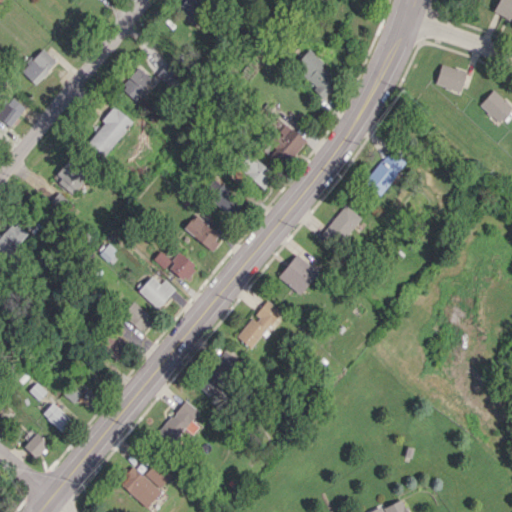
[(182,0),(175,8),(189,21),(199,11),(188,0),(182,0)]
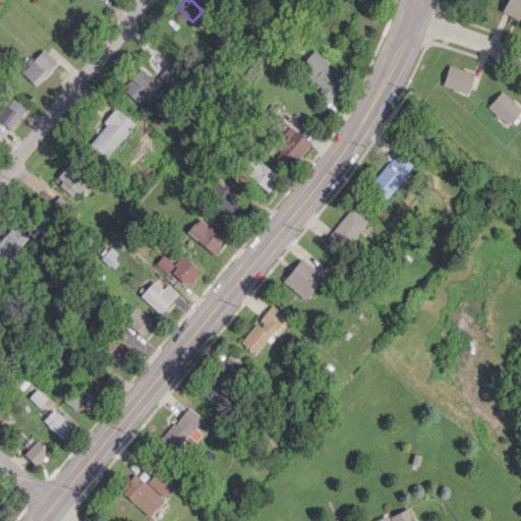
[(520,21),(520,0),(506,0),(501,10),(520,21)]
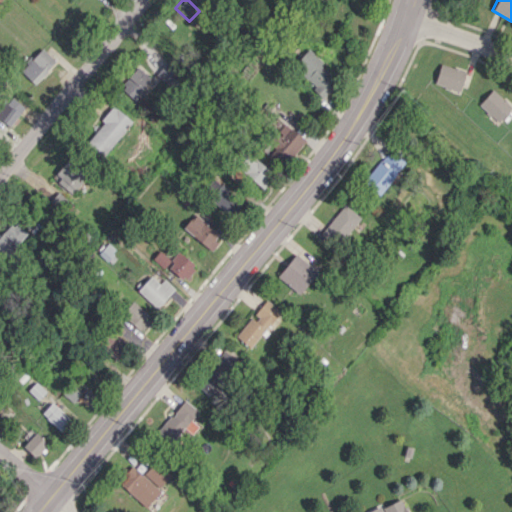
[(20,70),(34,84),(56,61),(42,47),(20,70)]
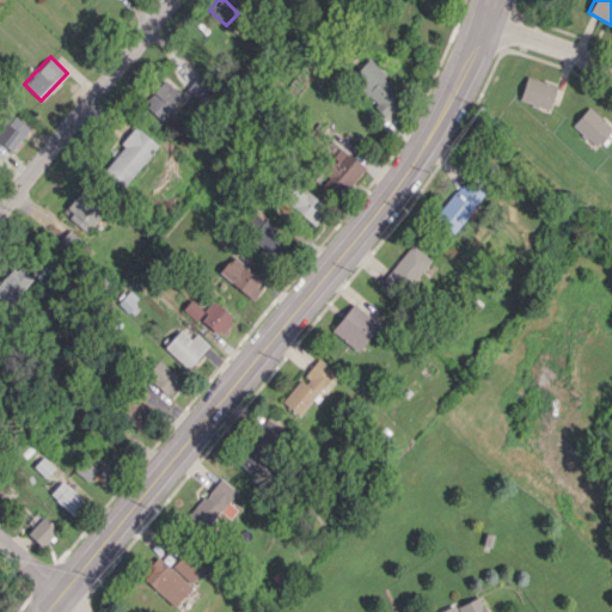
[(366,60),(348,80),(386,115),(404,95),(366,60)]
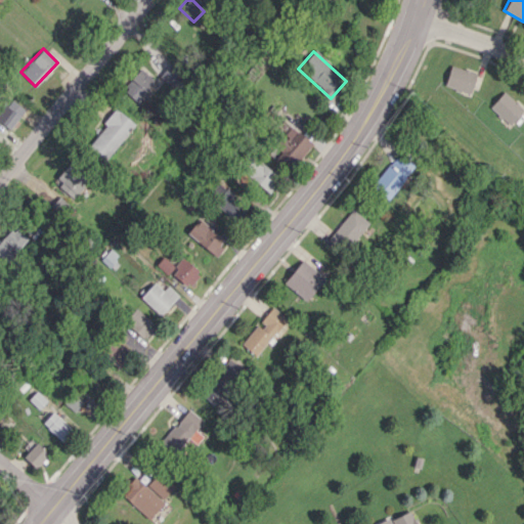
[(470,94),(476,73),(450,64),(444,86),(470,94)]
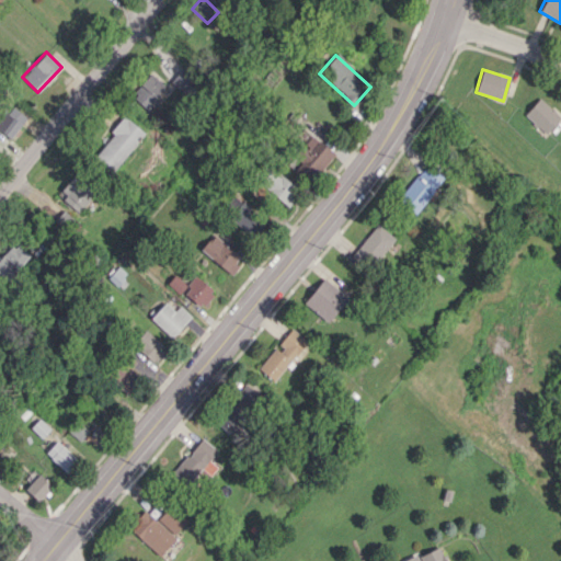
[(164,87),(150,73),(130,95),(145,109),(164,87)]
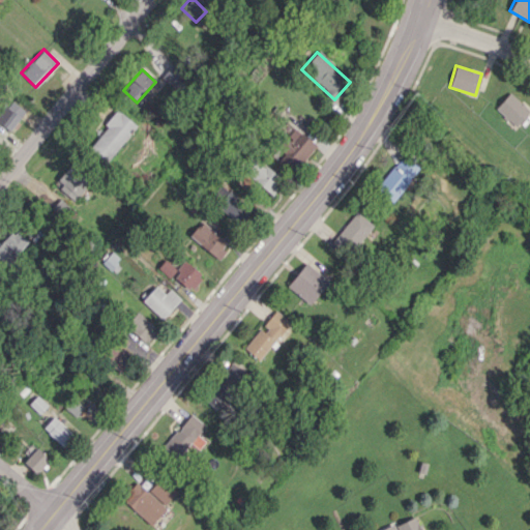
[(495,108),(516,126),(529,111),(509,92),(495,108)]
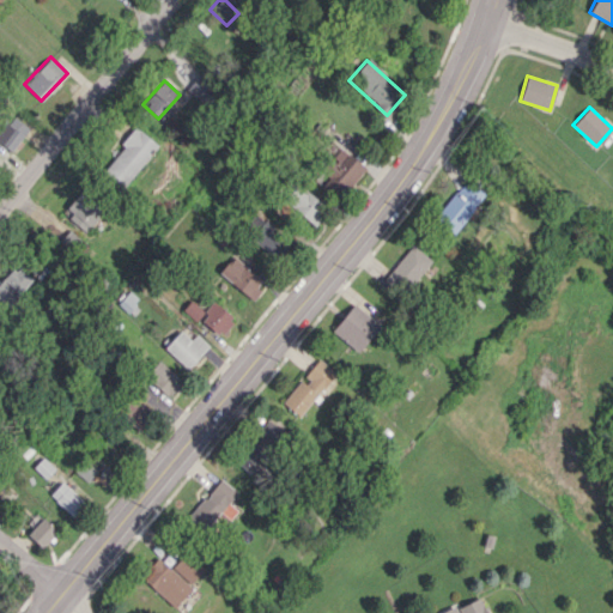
[(0,141),(12,151),(29,128),(8,113),(0,123),(0,141)]
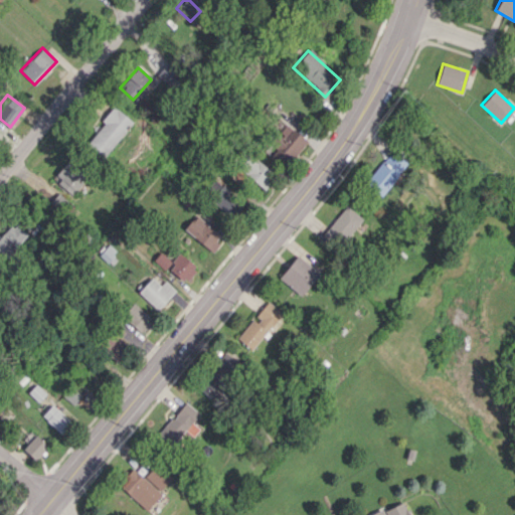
[(133,123),(116,108),(83,144),(101,159),(133,123)]
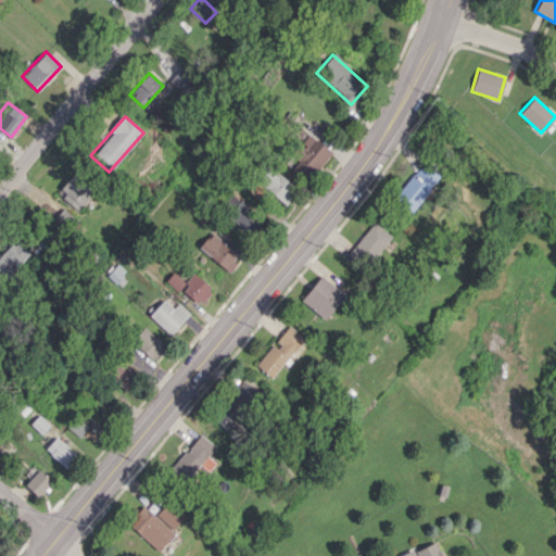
[(306,181),(330,151),(308,134),(285,164),(306,181)]
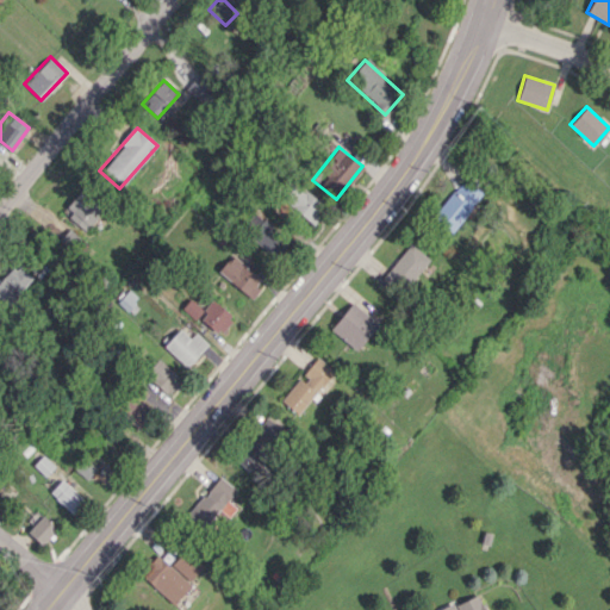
[(433,218),(452,232),(483,192),(462,178),(433,218)]
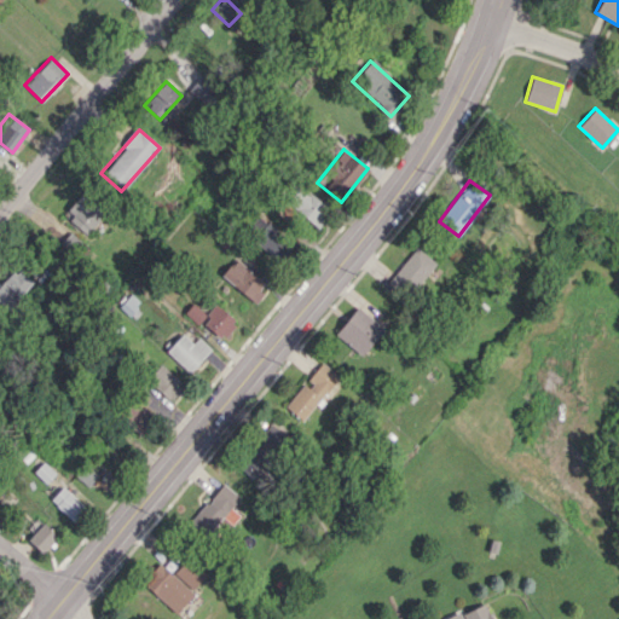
[(288,203),(316,227),(330,210),(302,186),(288,203)]
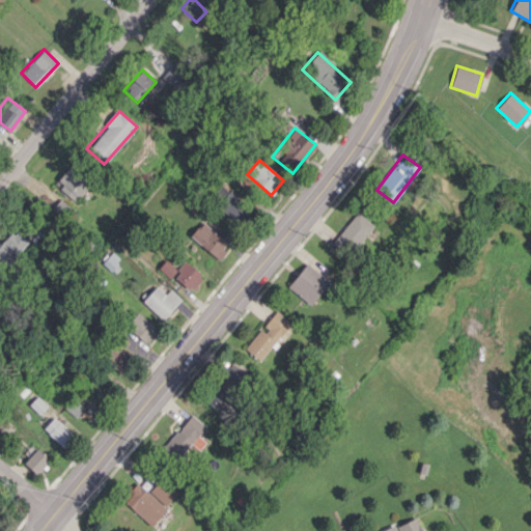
[(73,202),(89,184),(70,166),(53,184),(73,202)]
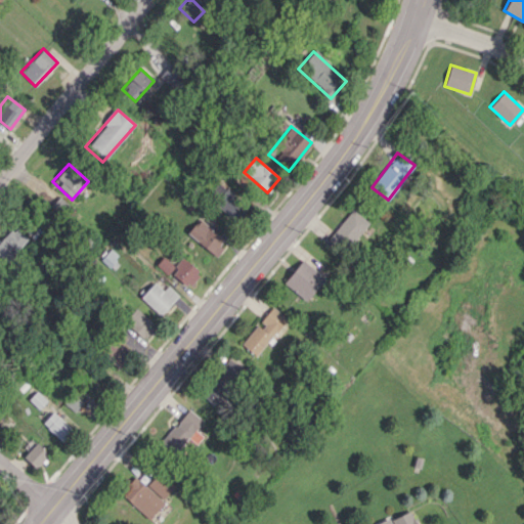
[(251,207),(217,183),(206,199),(239,222),(251,207)]
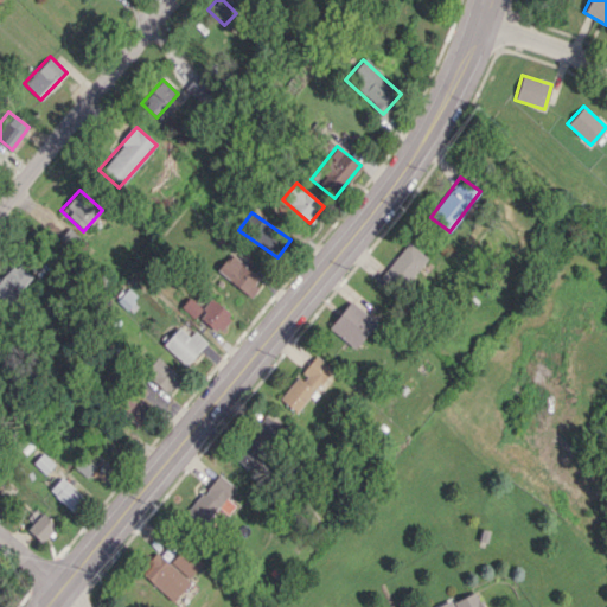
[(427,255),(406,242),(381,280),(402,293),(427,255)]
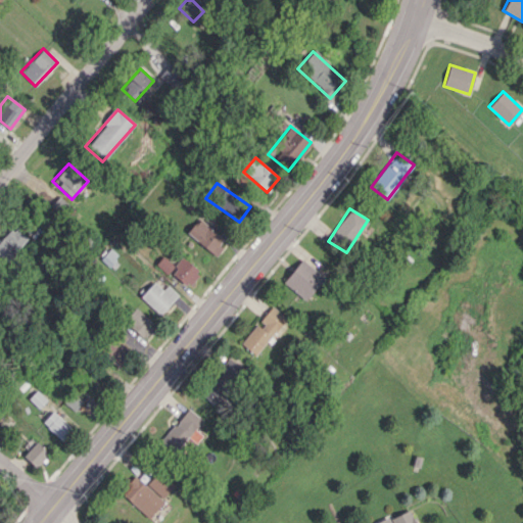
[(214,254),(225,240),(198,218),(186,233),(214,254)]
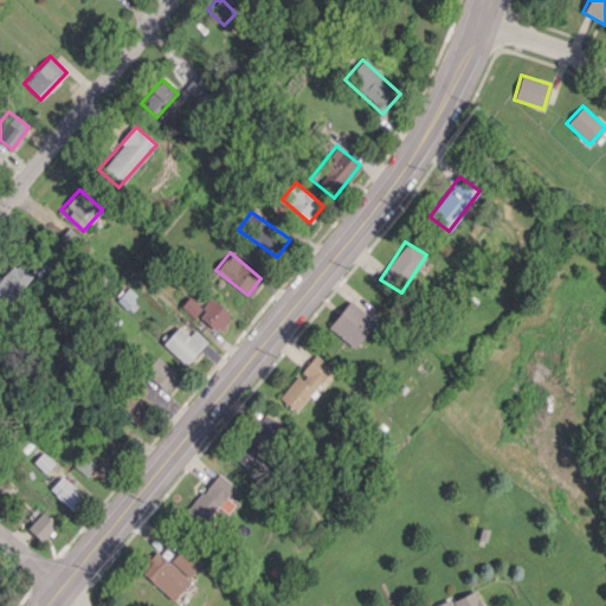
[(33,277),(17,262),(0,279),(0,295),(10,304),(33,277)]
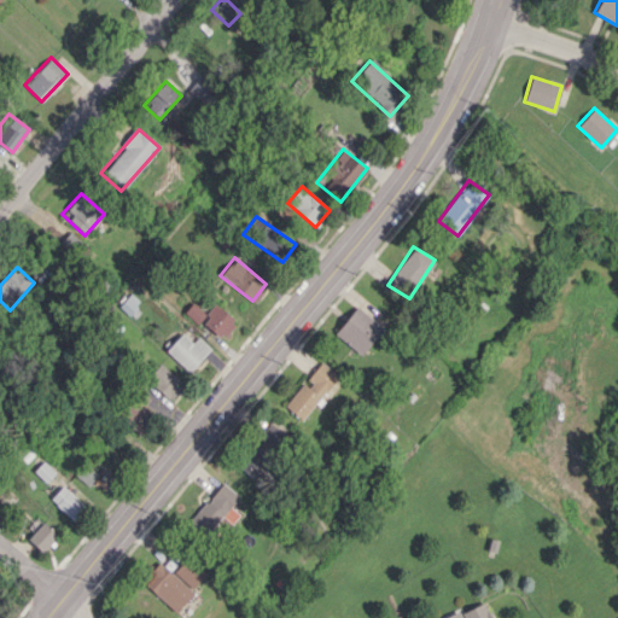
[(141,303),(129,293),(118,307),(130,316),(141,303)]
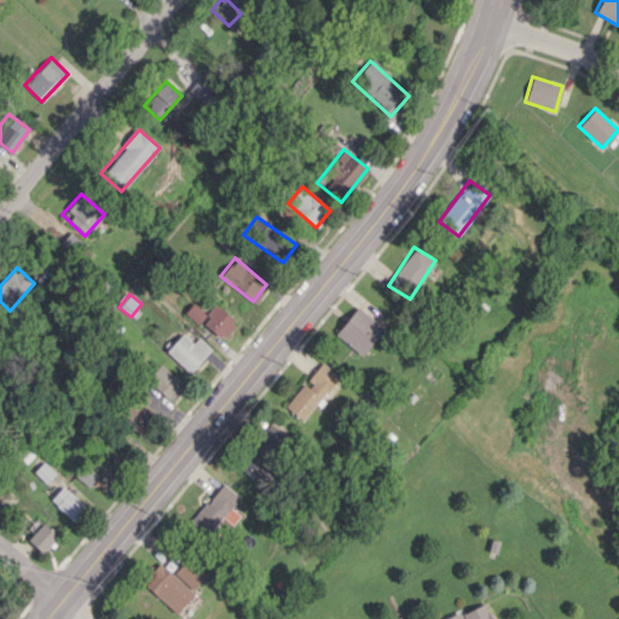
[(206,314),(192,302),(184,313),(197,324),(206,314)]
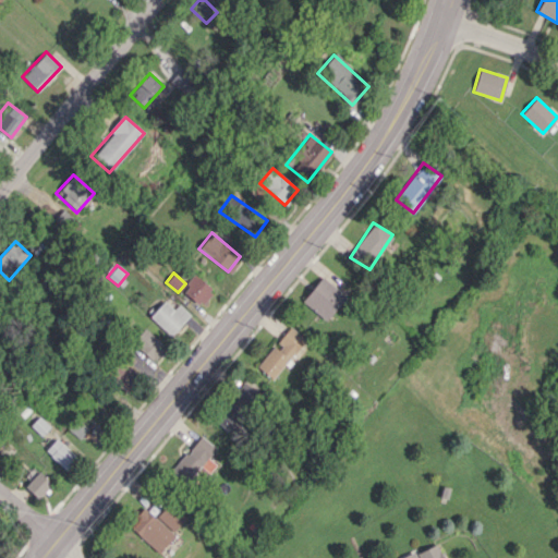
[(180,291),(198,306),(213,290),(195,275),(180,291)]
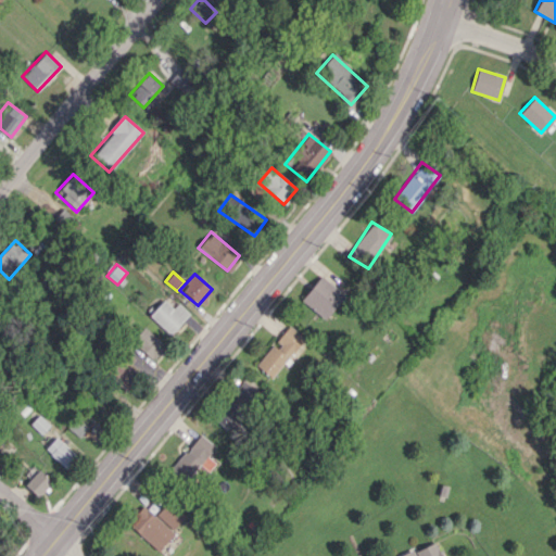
[(301,299),(324,319),(344,295),(321,275),(301,299)]
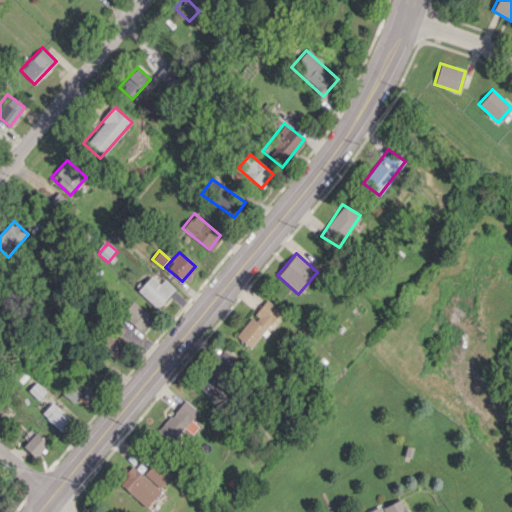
[(163,279),(159,284),(150,276),(137,290),(156,308),(174,288),(163,279)]
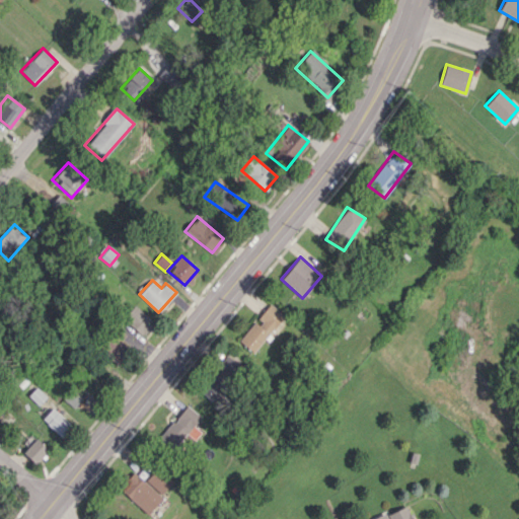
[(284,315),(270,303),(255,320),(238,340),(252,352),(284,315)]
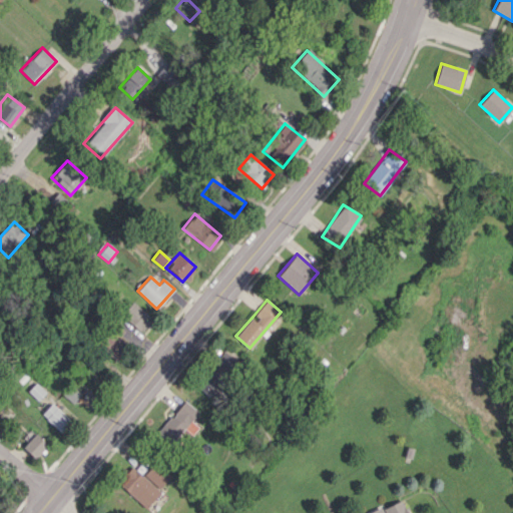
[(152,320),(132,301),(120,314),(140,333),(152,320)]
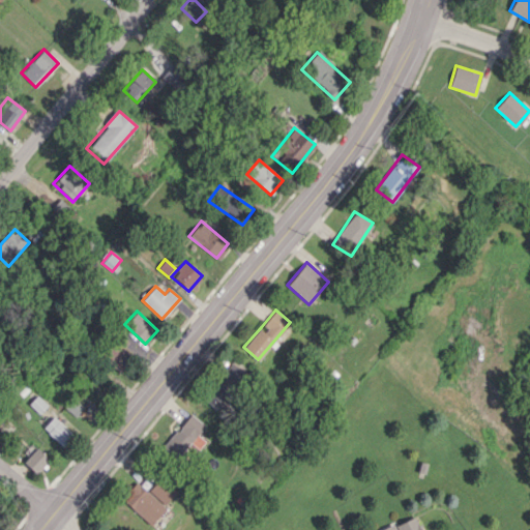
[(128,342),(120,334),(101,353),(117,370),(131,356),(122,347),(128,342)]
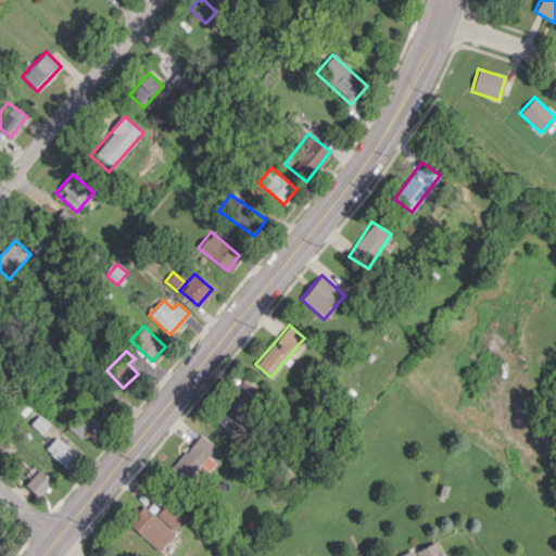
[(262,388),(242,376),(215,420),(235,432),(262,388)]
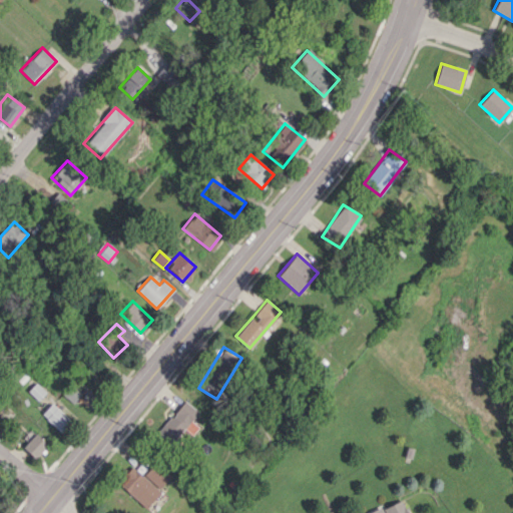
[(44,393),(34,382),(26,389),(36,400),(44,393)]
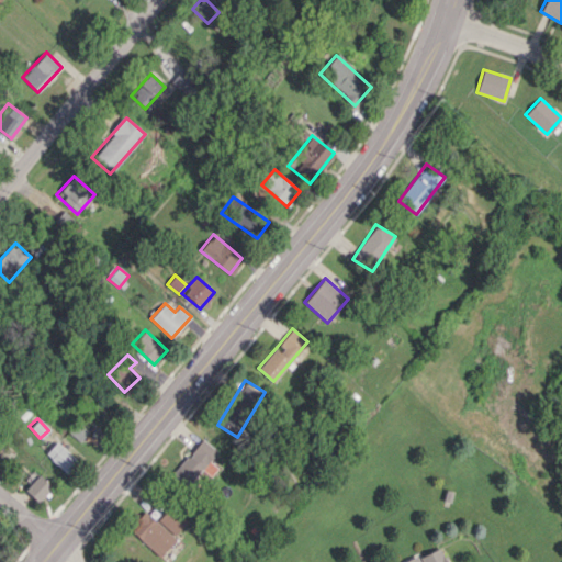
[(79,441),(89,430),(79,420),(68,433),(79,441)]
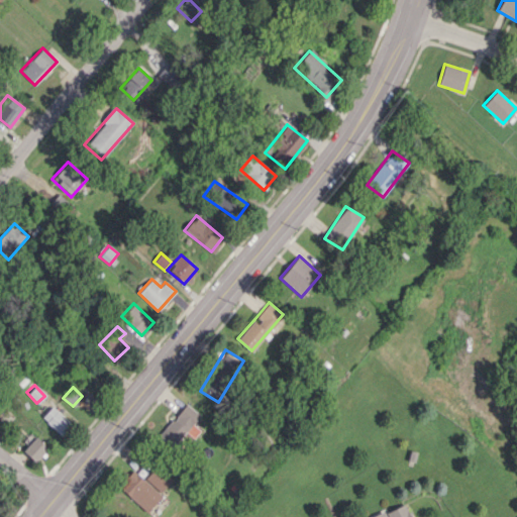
[(158,438),(172,449),(200,414),(186,403),(158,438)]
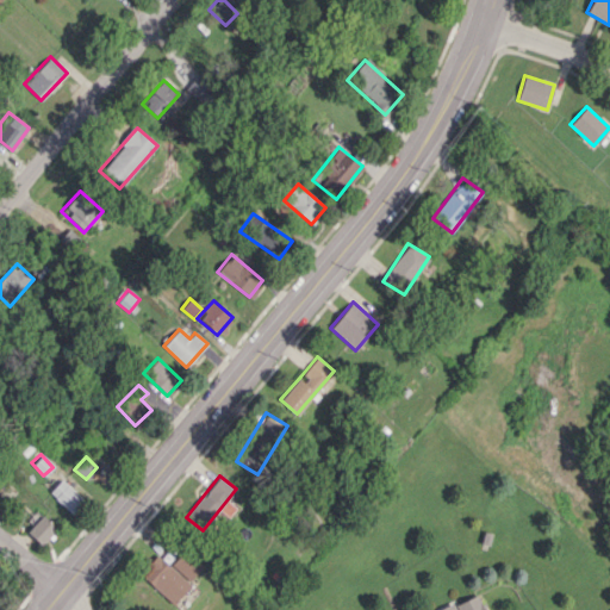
[(83,500),(61,478),(49,491),(72,514),(83,500)]
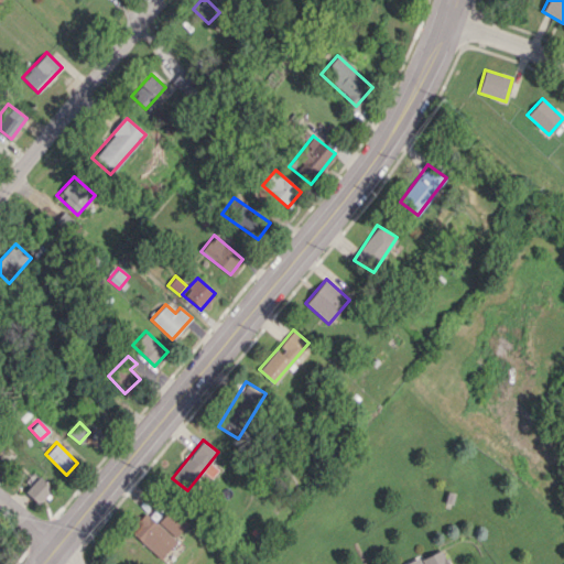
[(38,503),(52,488),(39,476),(24,491),(38,503)]
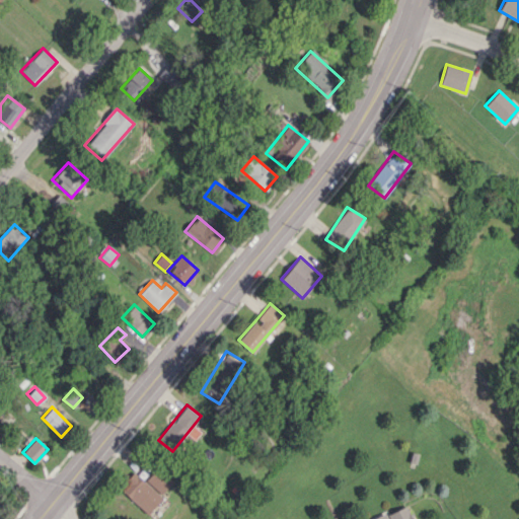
[(144,482),(134,471),(119,488),(146,513),(173,483),(156,467),(144,482)]
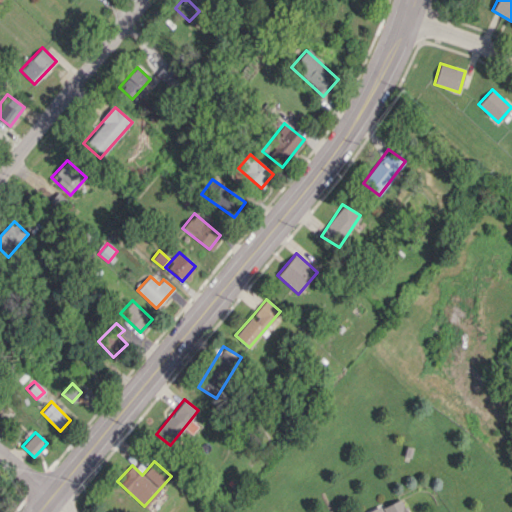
[(406,511),(401,498),(367,511),(406,511)]
